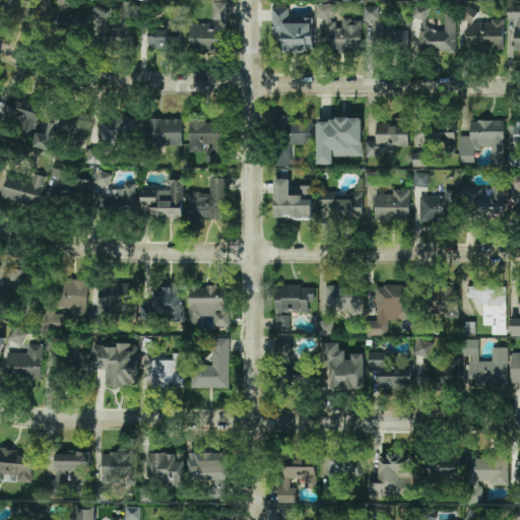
[(88,14),(64,10),(65,3),(58,2),(54,24),(86,30),(88,14)]
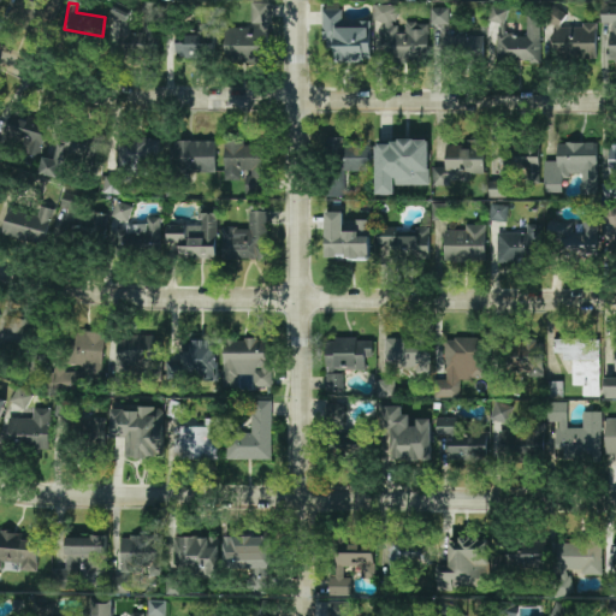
[(268,63),(268,3),(252,3),(250,30),(225,29),(225,63),(268,63)]
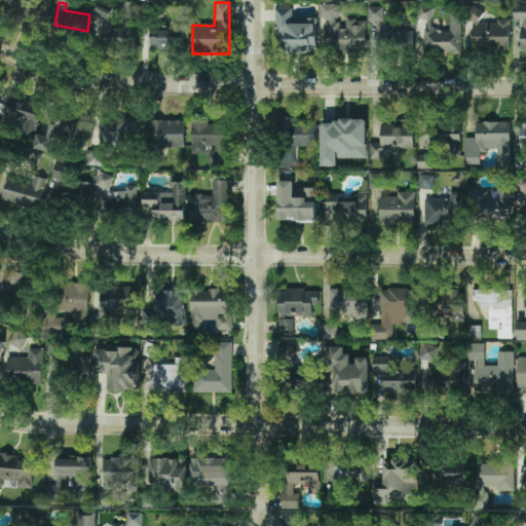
[(366,20),(346,20),(346,28),(339,28),(339,4),(320,4),(320,19),(326,19),(325,51),(365,51),(366,20)]
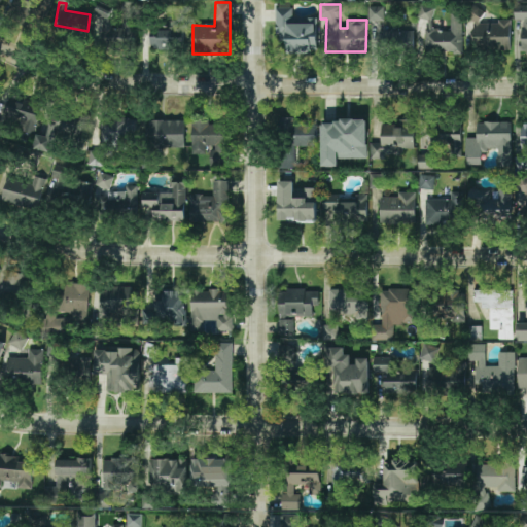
[(384,6),(369,6),(369,21),(384,21),(384,6)]
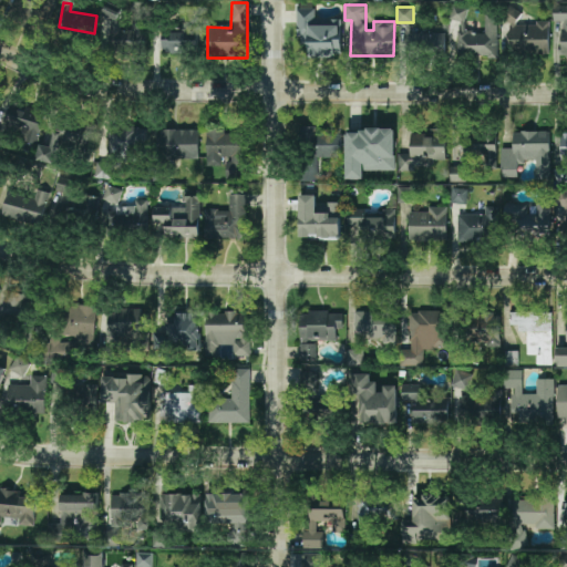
[(497,58),(497,13),(484,13),(484,32),(466,32),(466,7),(451,7),(450,29),(456,30),(456,58),(497,58)]
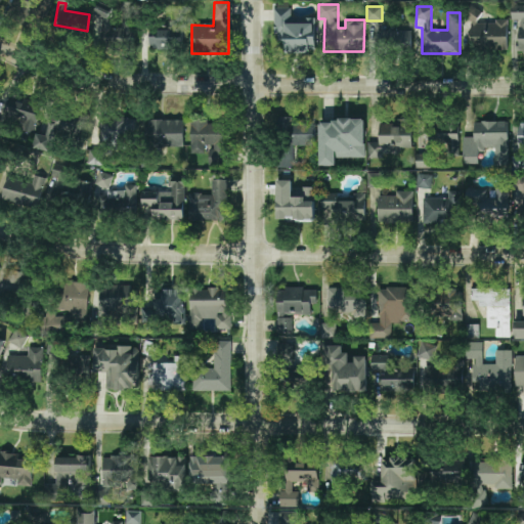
[(97,8),(96,17),(103,17),(100,46),(131,49),(134,11),(97,8)]
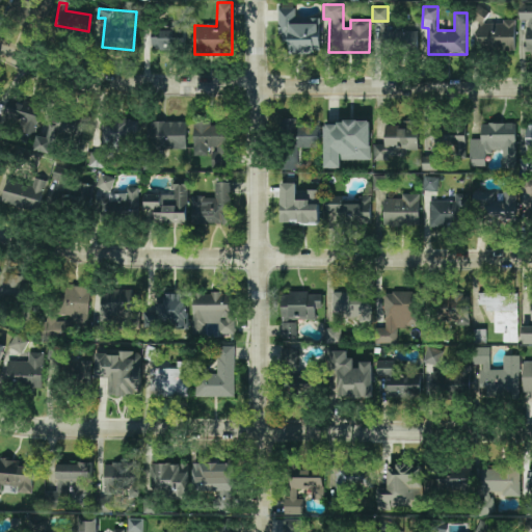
[(290,54),(320,54),(319,18),(296,18),(295,8),(280,8),(280,42),(290,42),(290,54)]
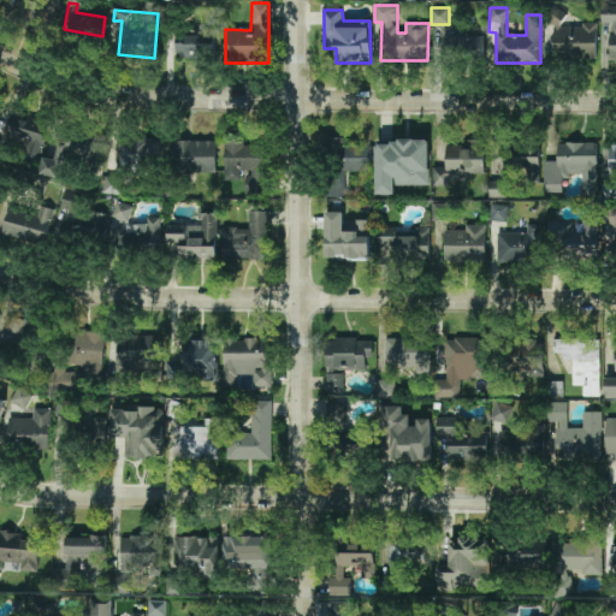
[(615,13),(602,15),(602,29),(609,28),(610,61),(615,60),(615,13)]
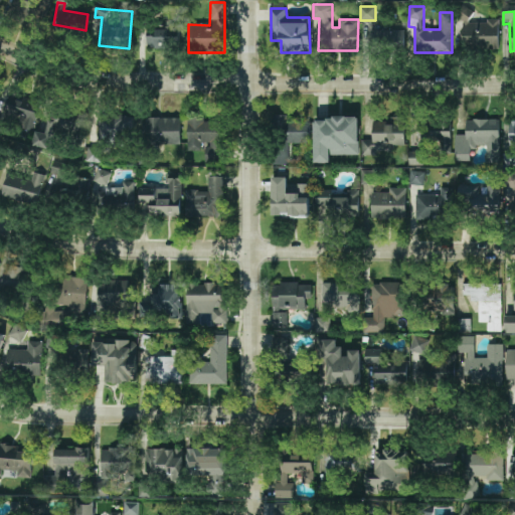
[(499,21),(469,21),(469,13),(462,13),(463,48),(499,48),(499,21)]
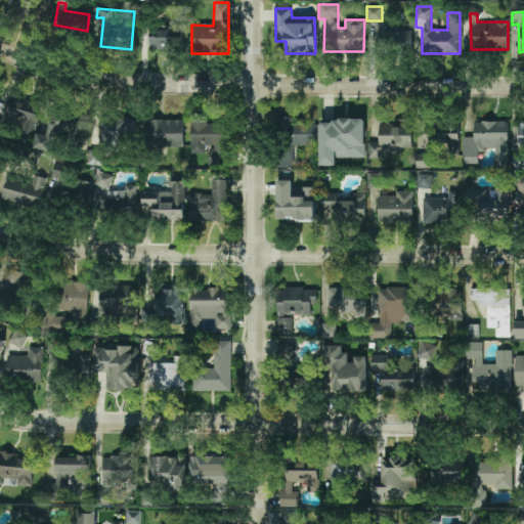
[(150,30),(149,50),(183,51),(183,31),(150,30)]
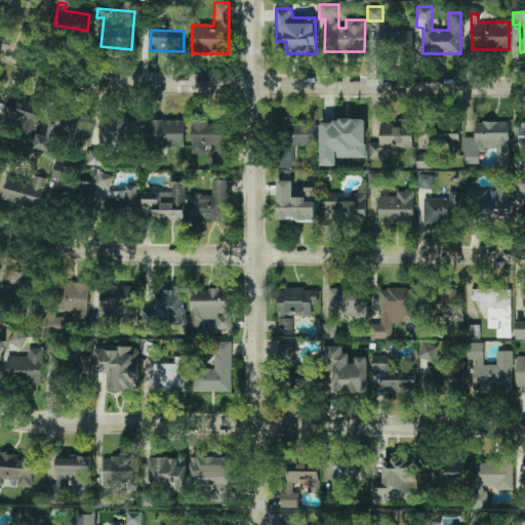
[(412,31),(378,31),(379,48),(412,47),(412,31)]
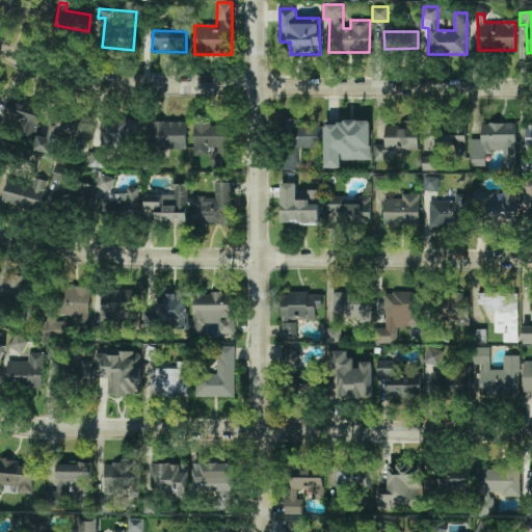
[(34,133),(43,105),(10,96),(2,123),(34,133)]
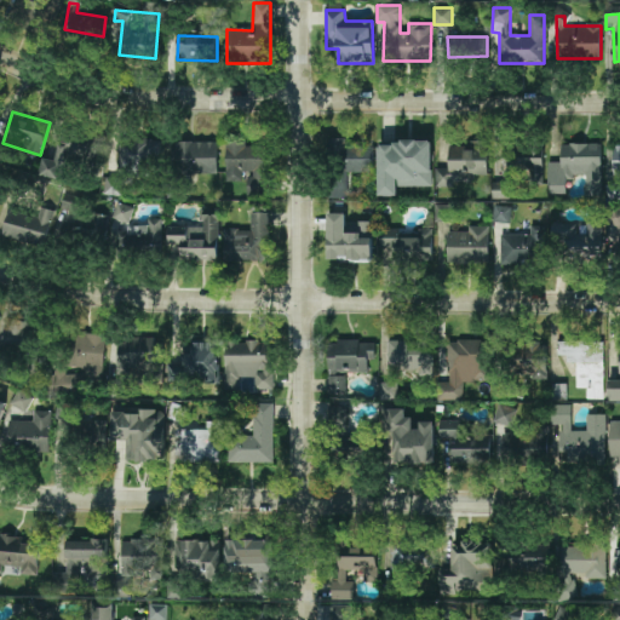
[(119,166),(159,167),(159,139),(120,138),(119,166)]
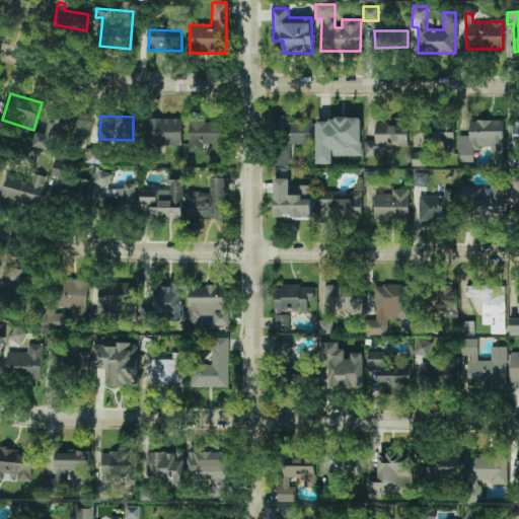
[(181,146),(182,119),(145,119),(145,145),(181,146)]
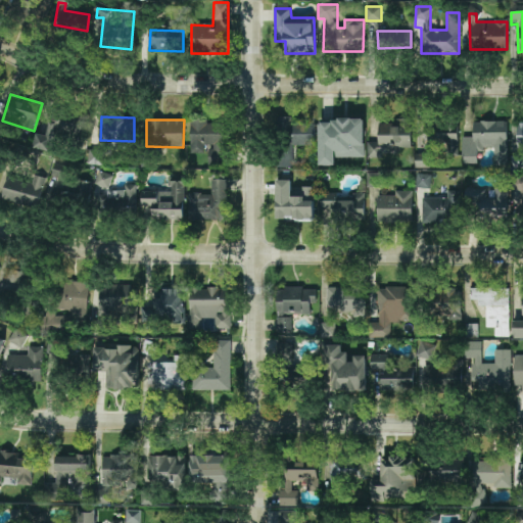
[(320,120),(320,165),(336,165),(336,157),(365,157),(365,120),(320,120)]
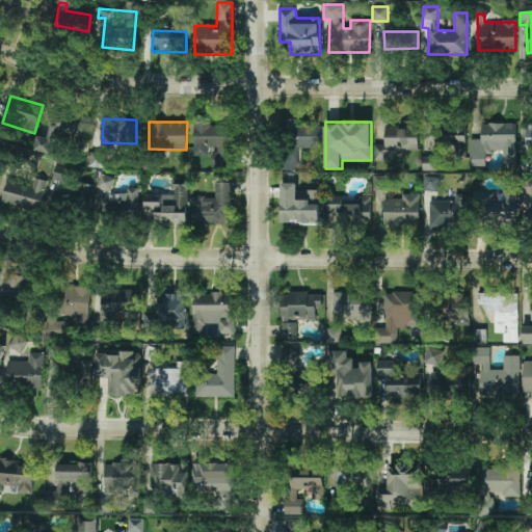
[(194,155),(212,156),(212,160),(225,160),(227,124),(194,123),(194,155)]
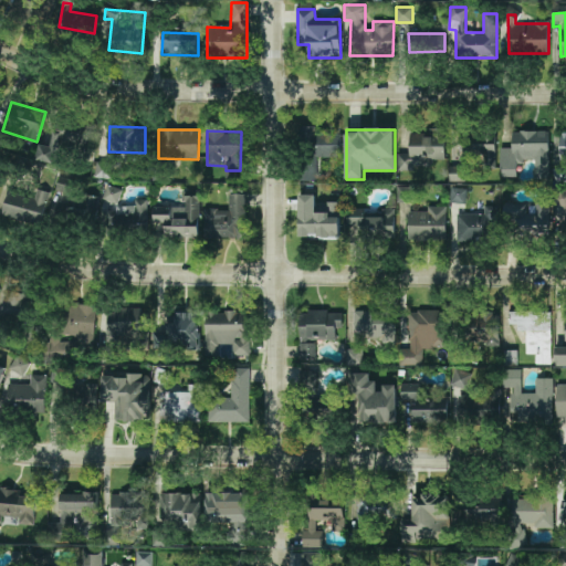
[(398,170),(416,171),(416,163),(444,163),(446,132),(410,130),(410,154),(398,154),(398,170)]
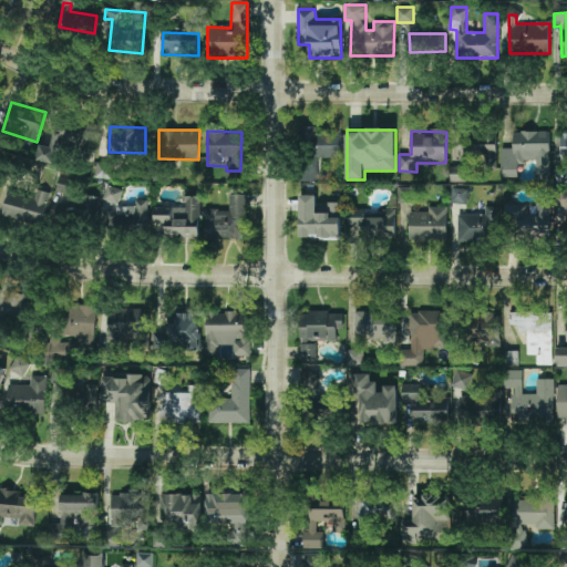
[(308,132),(308,135),(303,135),(303,150),(316,150),(316,157),(342,157),(342,132),(308,132)]
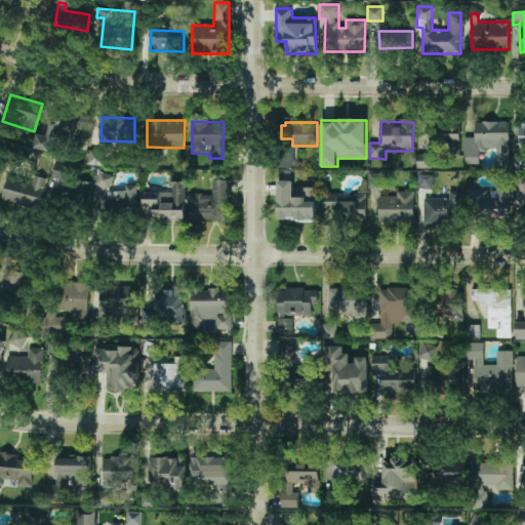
[(465,137),(465,164),(480,164),(480,150),(496,150),(496,166),(510,166),(510,122),(475,122),(475,137),(465,137)]
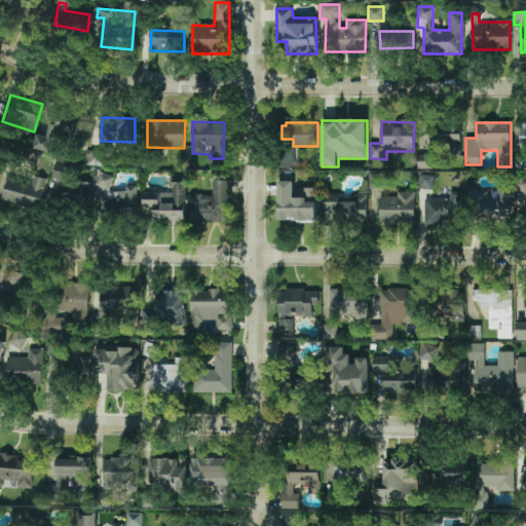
[(278,167),(294,168),(295,149),(278,149),(278,167)]
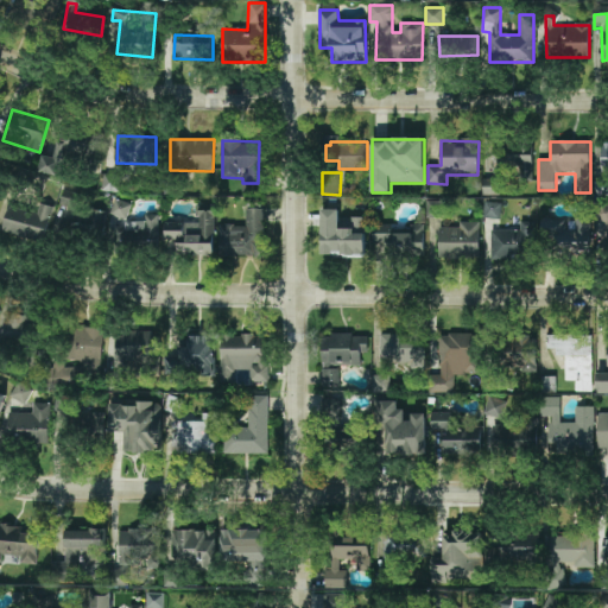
[(111,214),(128,217),(131,203),(114,200),(111,214)]
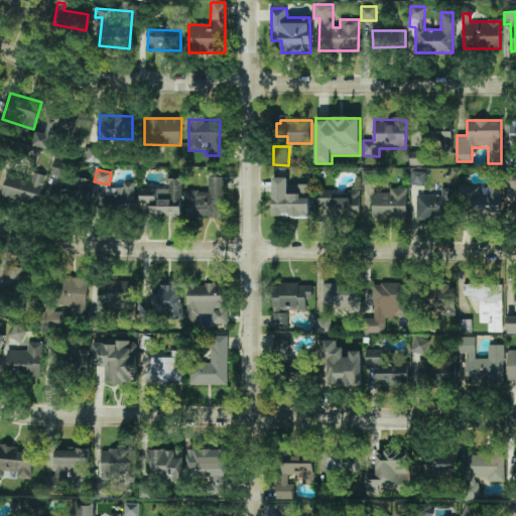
[(425,185),(425,171),(411,171),(410,185),(425,185)]
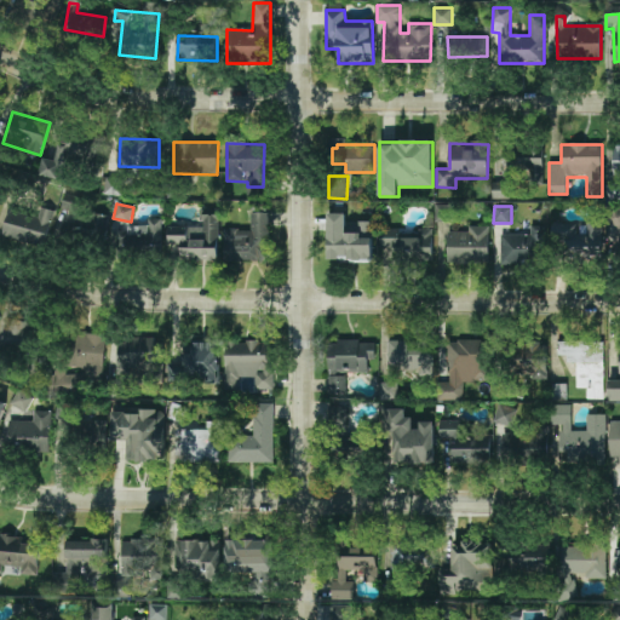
[(46,246),(55,212),(40,207),(38,216),(9,210),(3,235),(46,246)]
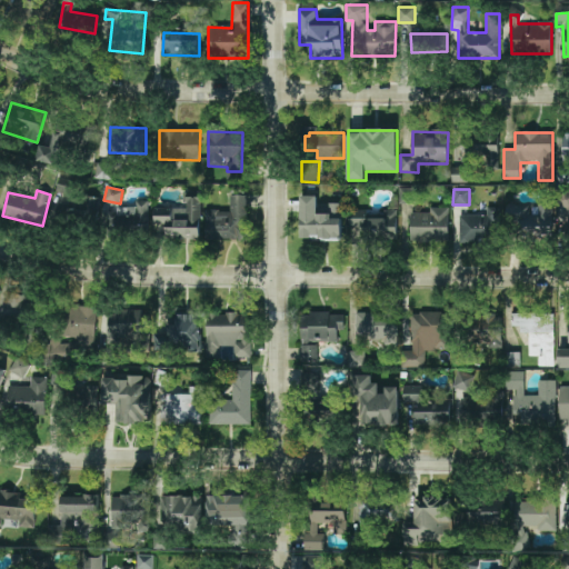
[(206,210),(206,240),(246,240),(246,195),(230,196),(230,210),(206,210)]
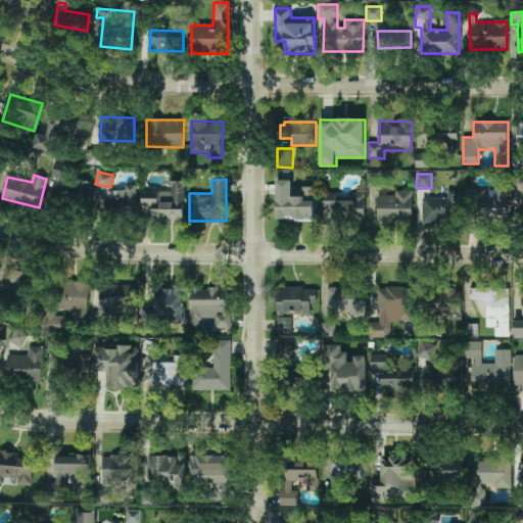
[(63,180),(62,196),(90,199),(91,183),(63,180)]
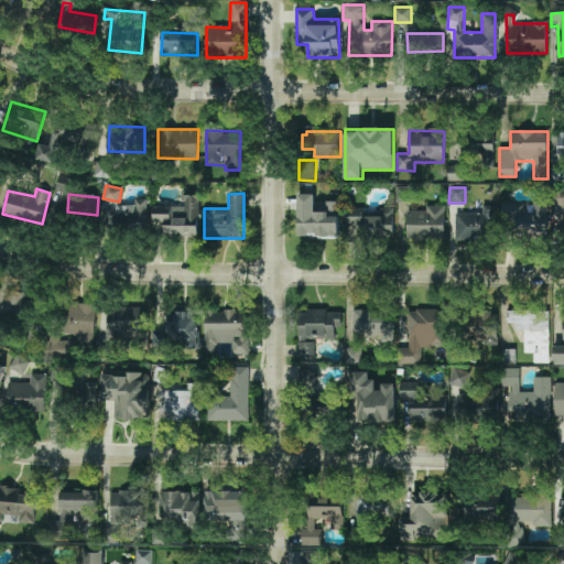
[(198,238),(198,194),(183,194),(183,206),(153,206),(153,219),(165,219),(165,238),(198,238)]
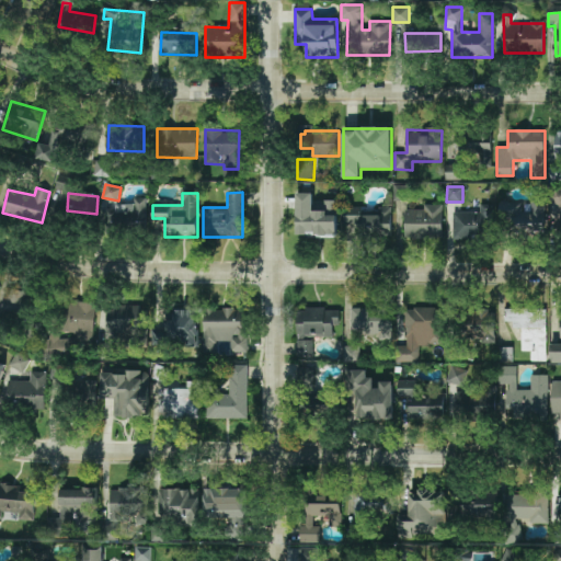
[(298,193),(297,237),(336,237),(338,201),(323,201),(323,208),(313,207),(313,194),(298,193)]
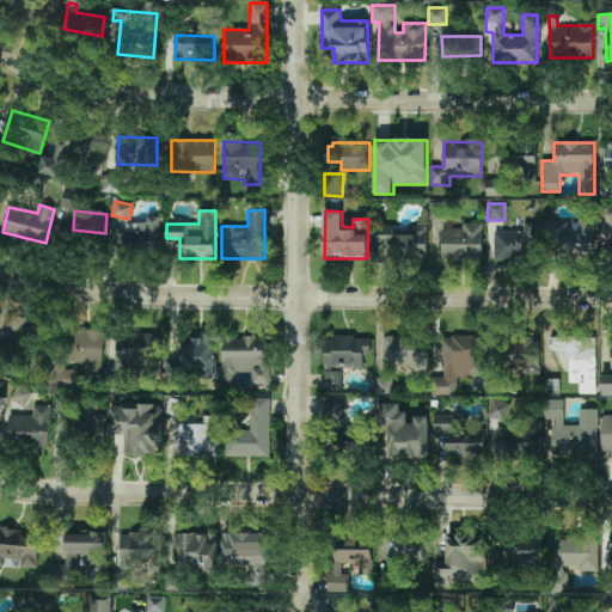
[(160,245),(159,215),(147,216),(147,220),(118,220),(118,228),(115,228),(115,246),(160,245)]
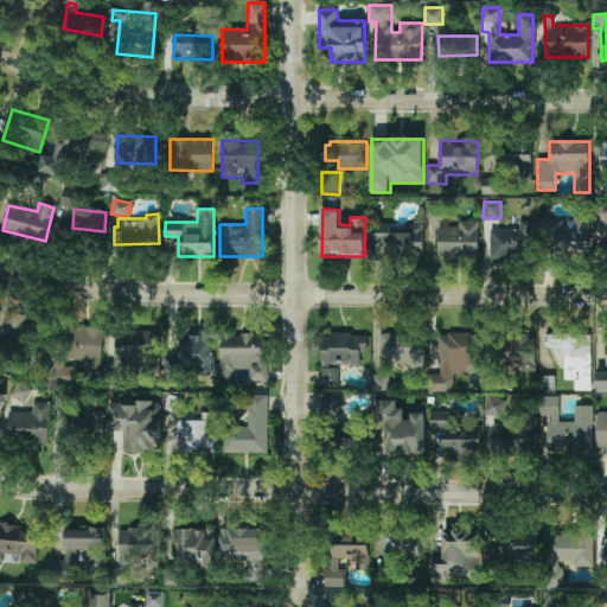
[(542,218),(541,238),(554,238),(554,253),(589,253),(589,217),(569,217),(569,218),(542,218)]
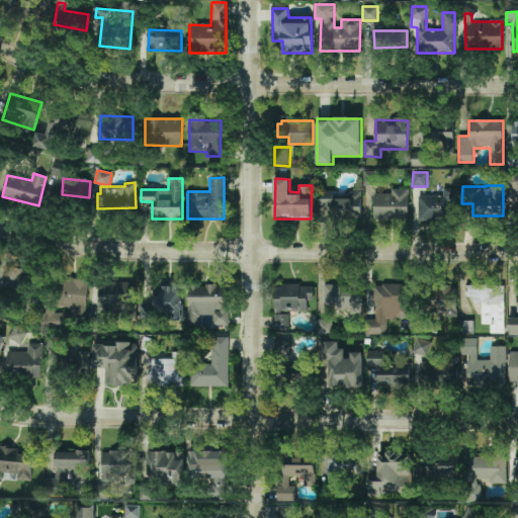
[(418,196),(418,220),(456,221),(456,189),(443,188),(443,196),(418,196)]
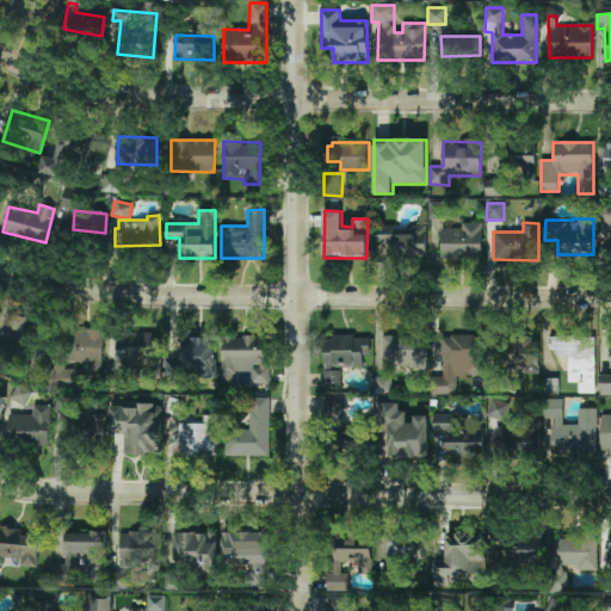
[(481,258),(482,223),(461,223),(461,228),(442,228),(440,257),(481,258)]
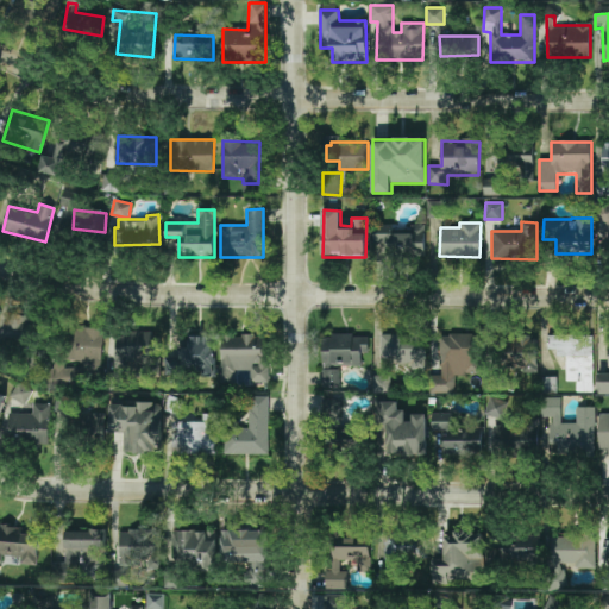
[(374,243),(388,243),(388,256),(425,256),(425,226),(374,225),(374,243)]
